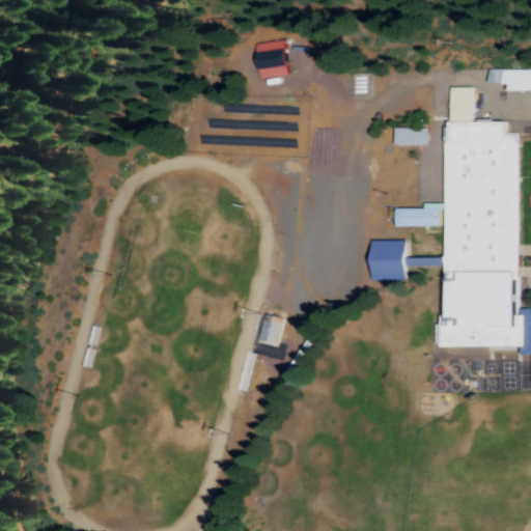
[(257,43),(261,77),(288,74),(285,39),(257,43)]
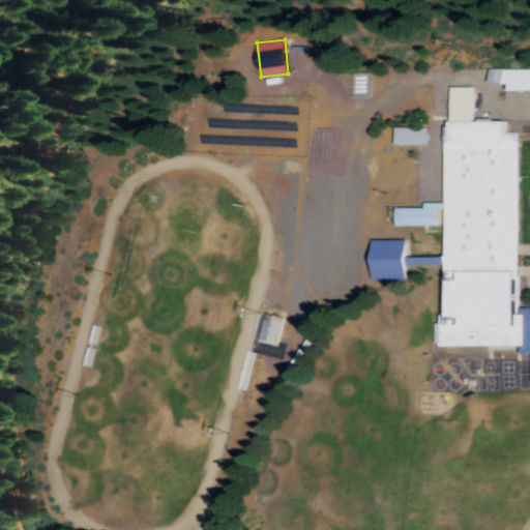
[(509,90),(529,89),(529,67),(487,68),(488,83),(509,82),(509,90)]
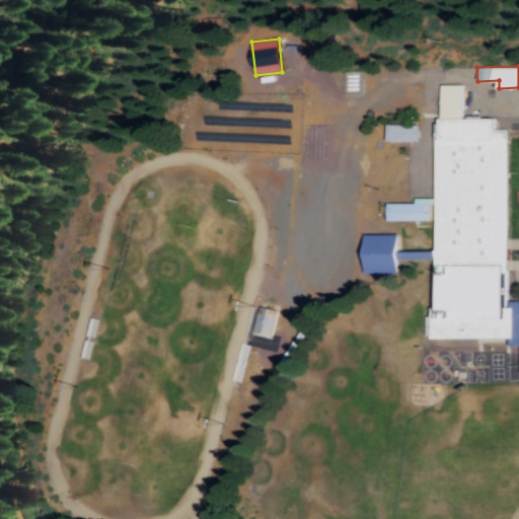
[(506,131),(473,118),(464,119),(462,83),(435,85),(441,199),(387,202),(388,221),(430,219),(429,204),(435,204),(437,250),(406,252),(406,260),(447,257),(413,342),(511,337),(512,347),(518,346),(518,302),(515,301),(506,131)]
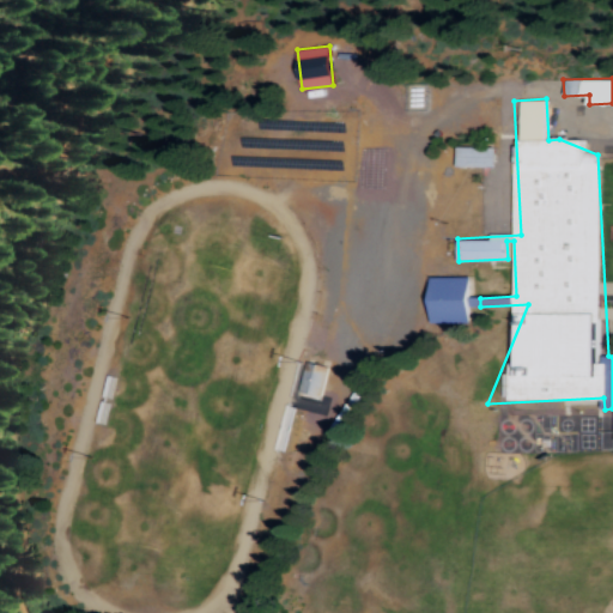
[(496,167),(496,147),(457,147),(457,167),(496,167)]
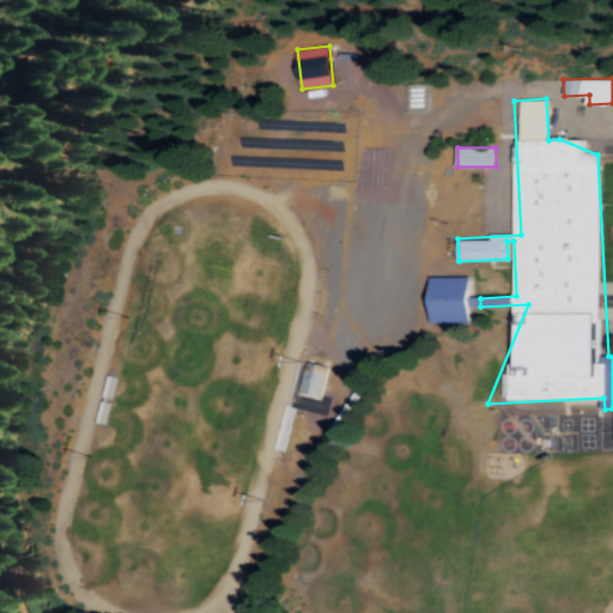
[(432,323),(473,322),(471,275),(431,277),(432,323)]
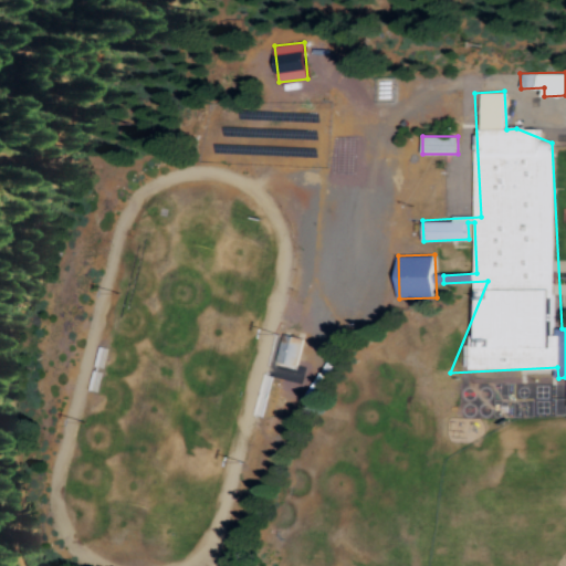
[(300,365),(303,336),(281,334),(278,363),(300,365)]
